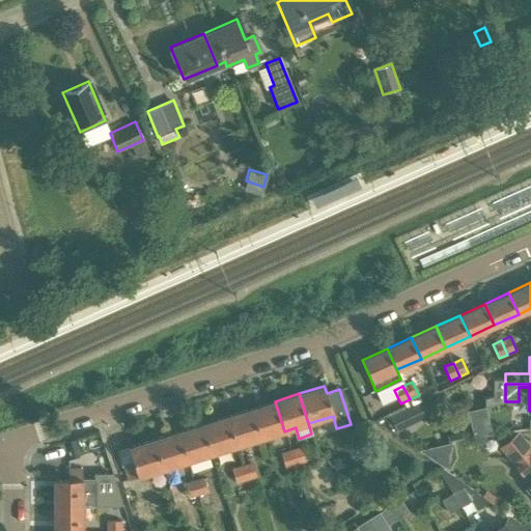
[(284,431),(275,401),(250,409),(259,439),(284,431)]
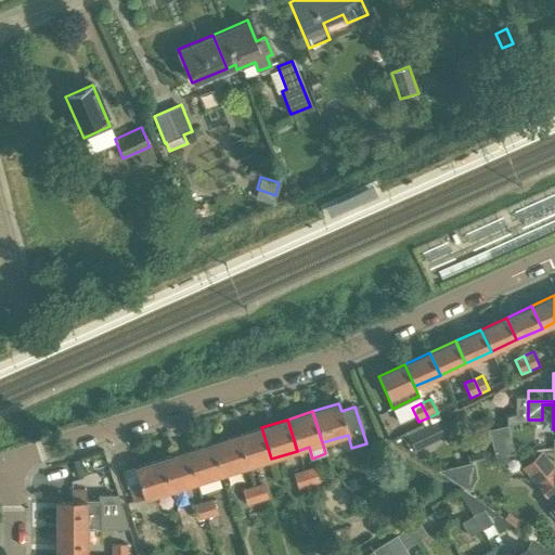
[(510,421),(492,425),(498,452),(516,449),(510,421)]
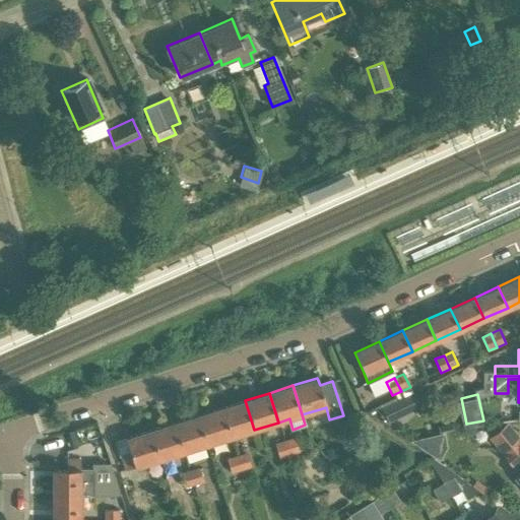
[(410,410),(409,408),(404,397),(381,408),(388,421),(410,410)]
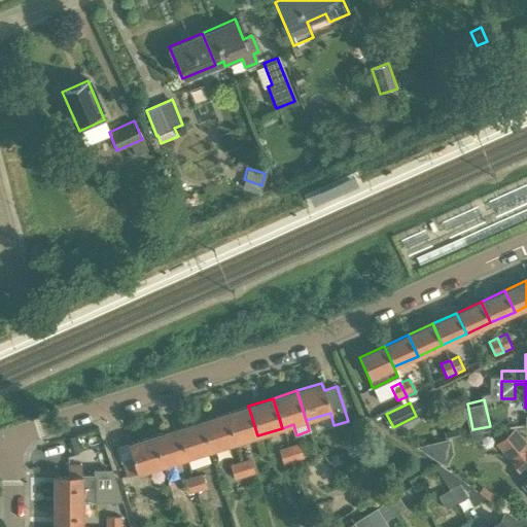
[(248,406),(224,414),(234,443),(257,435),(248,406)]
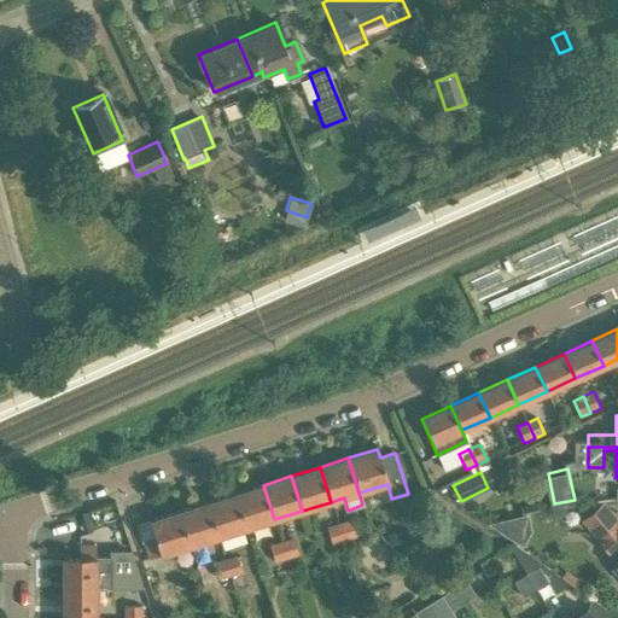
[(263,485),(235,494),(246,529),(274,519),(263,485)]
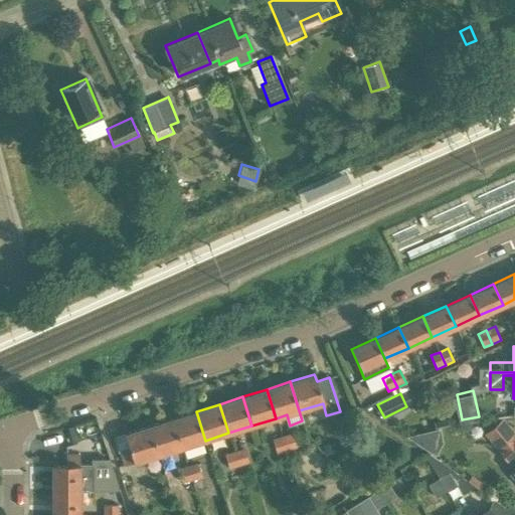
[(205,441),(196,411),(172,418),(181,448),(205,441)]
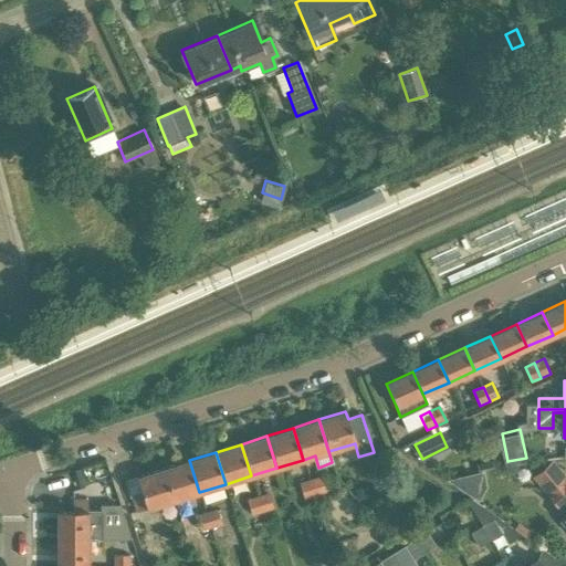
[(199,492),(189,460),(164,469),(174,500),(199,492)]
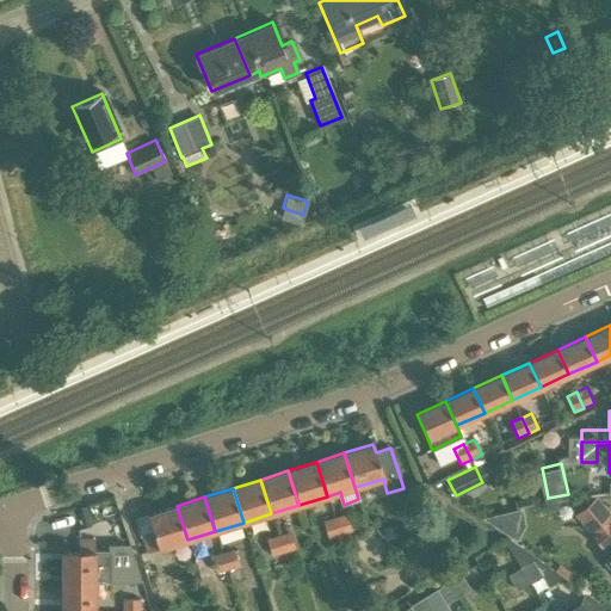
[(592,534),(610,517),(596,499),(576,516),(592,534)]
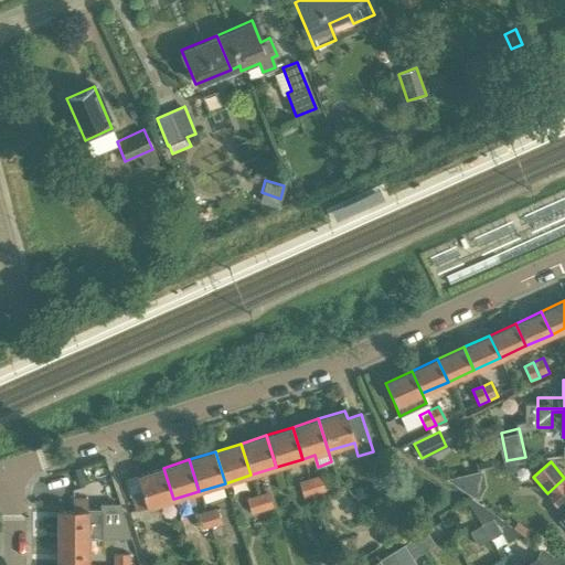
[(173,499),(163,468),(137,476),(141,493),(130,497),(135,510),(146,507),(146,508),(173,499)]
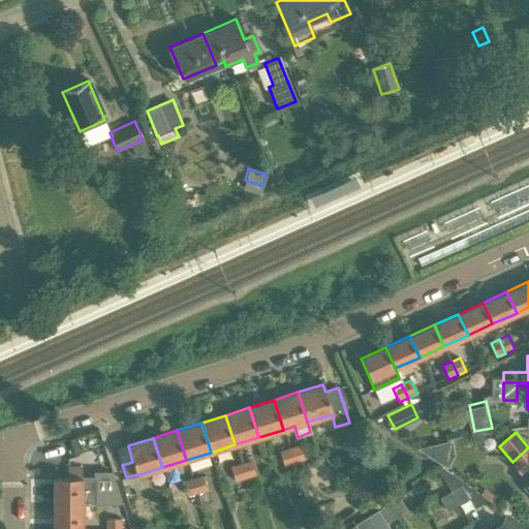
[(450,442),(422,448),(446,466),(453,455),(450,442)]
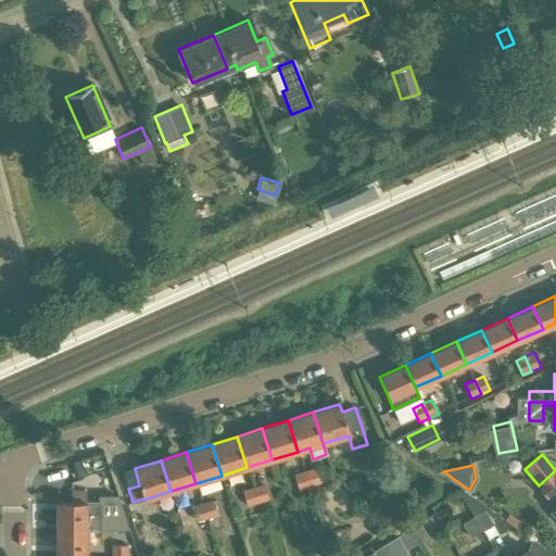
[(304,471),(310,487),(320,483),(315,467),(304,471)]
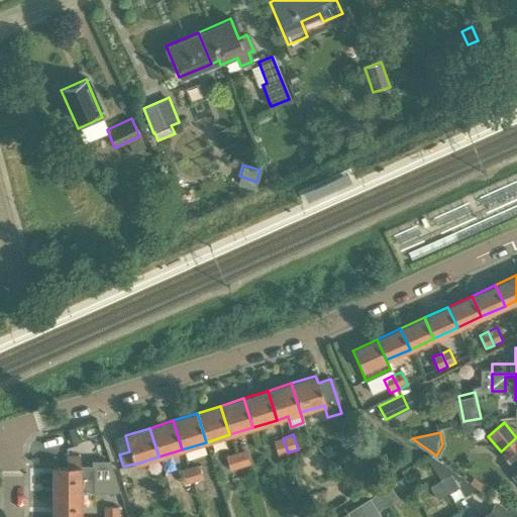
[(516,456),(516,437),(501,451),(500,452),(509,463),(516,456)]
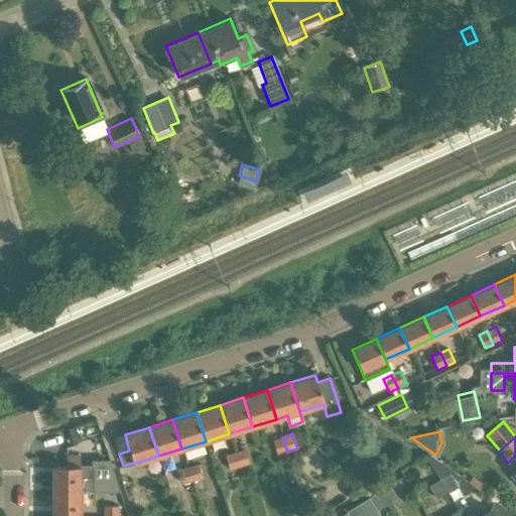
[(287,452),(282,437),(272,440),(277,455),(287,452)]
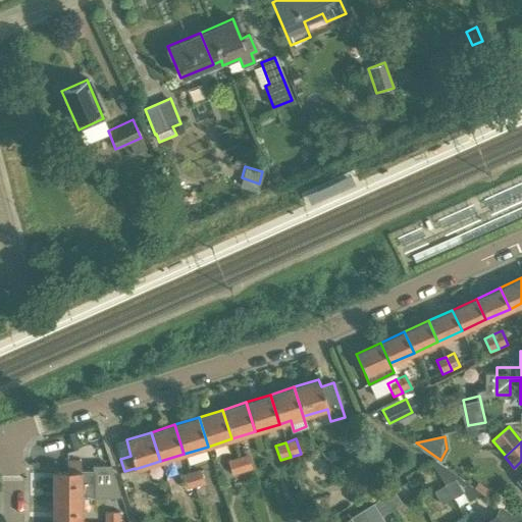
[(330,460),(341,458),(338,447),(328,449),(330,460)]
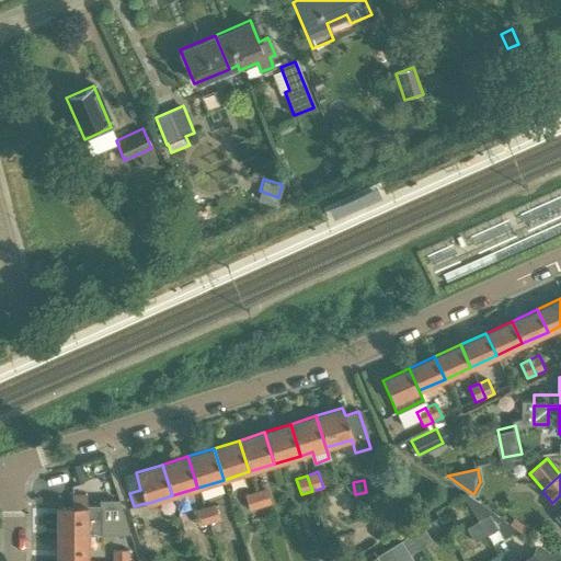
[(266,488),(255,492),(260,507),(270,504),(271,504),(266,488)]
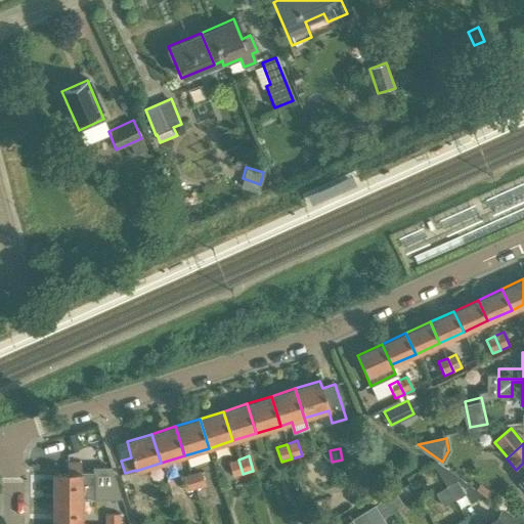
[(243,474),(238,460),(228,463),(232,477),(233,477),(235,483),(244,481),(242,474),(243,474)]
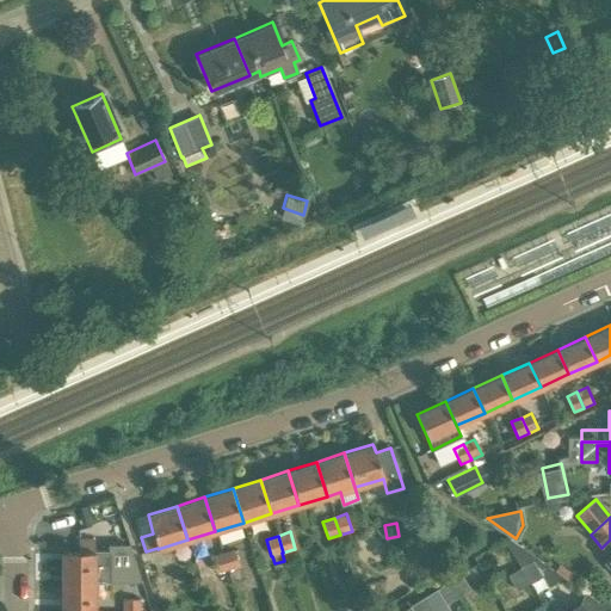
[(61,582),(96,582),(96,551),(93,551),(93,539),(79,539),(79,551),(61,551),(61,582)]
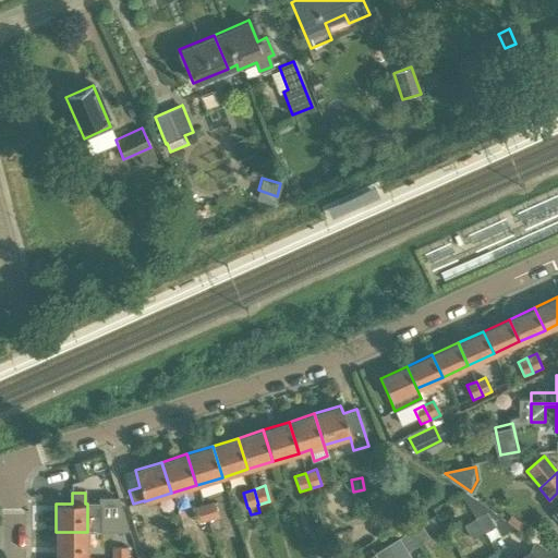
[(214,501),(203,505),(210,529),(208,520),(219,517),(214,501)]
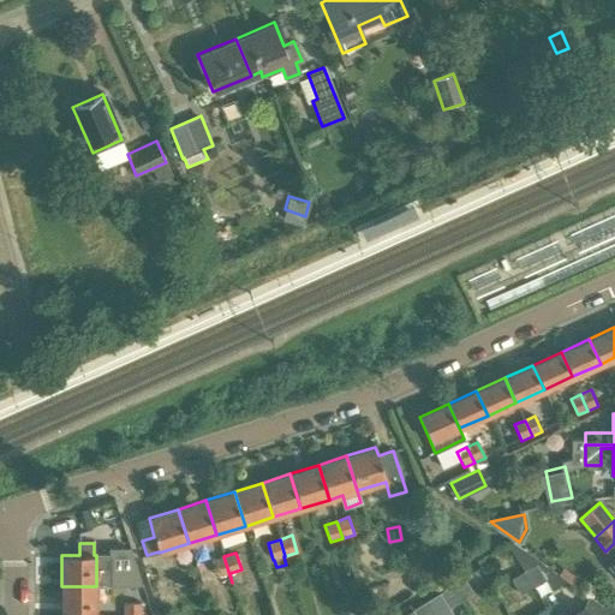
[(232,583),(224,556),(212,560),(220,586),(232,583)]
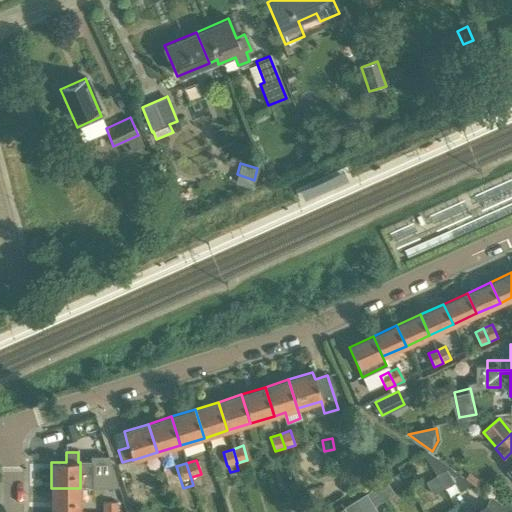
[(436,476),(443,488),(453,482),(446,470),(436,476)]
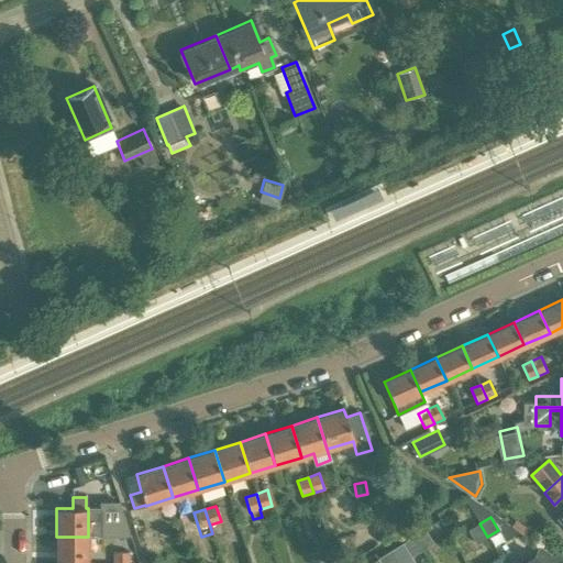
[(532,530),(516,519),(511,525),(520,530),(528,536),(532,530)]
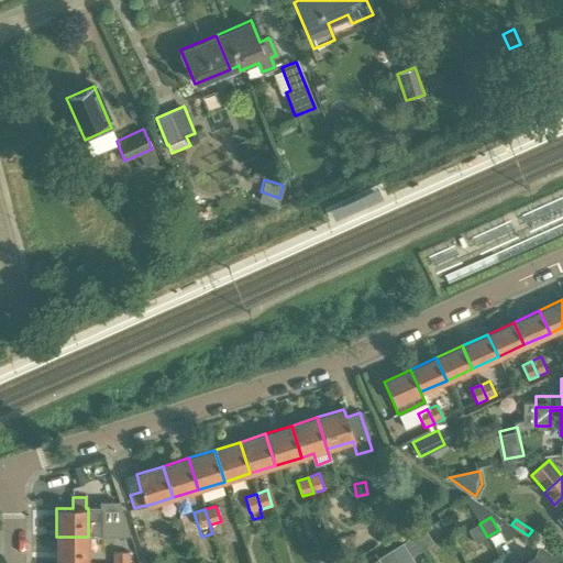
[(487,537),(479,523),(467,530),(476,543),(487,537)]
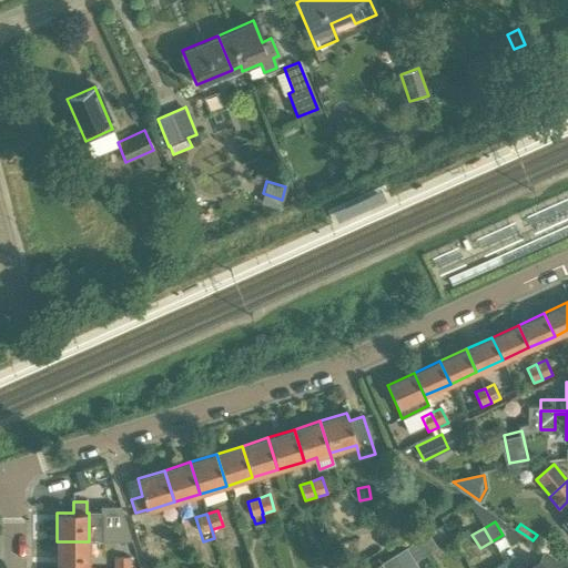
[(429,535),(417,541),(425,555),(437,547),(429,535)]
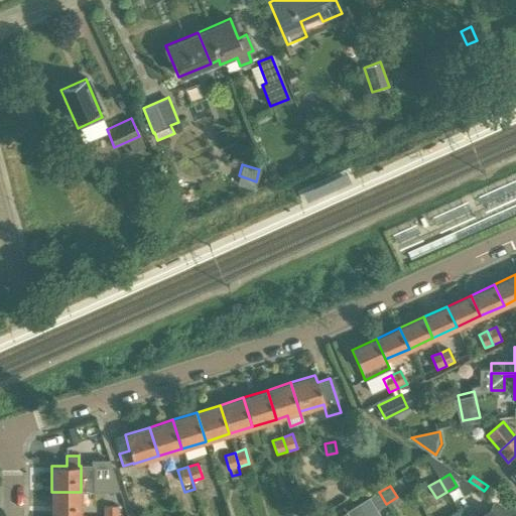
[(80,515),(81,492),(51,492),(51,515),(80,515)]
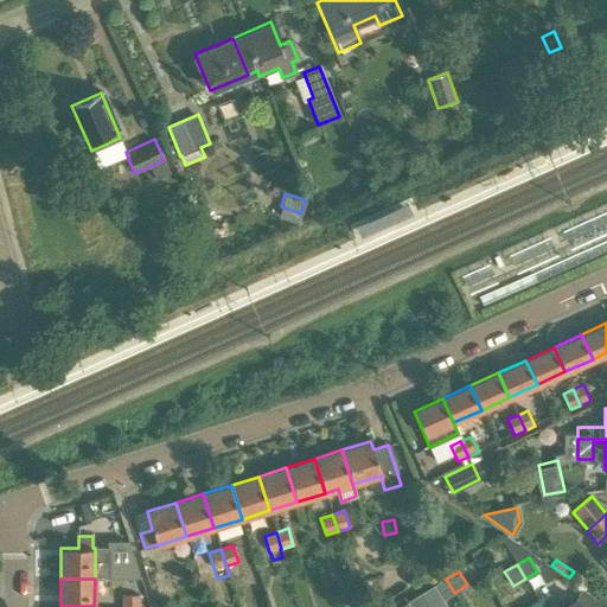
[(432,606),(454,593),(446,579),(406,605),(408,606),(432,606)]
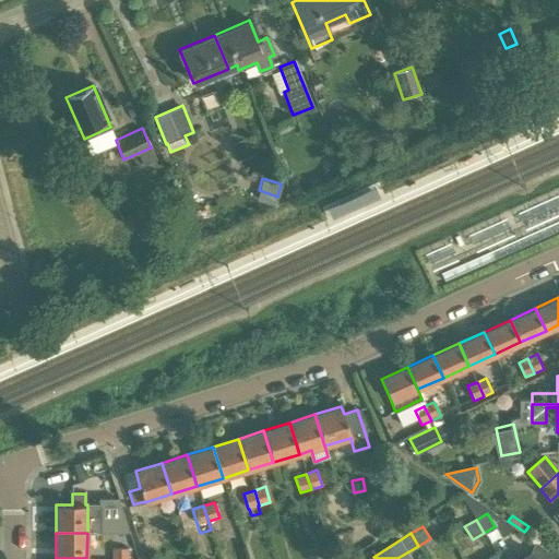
[(111,548),(111,558),(127,558),(128,548),(111,548)]
